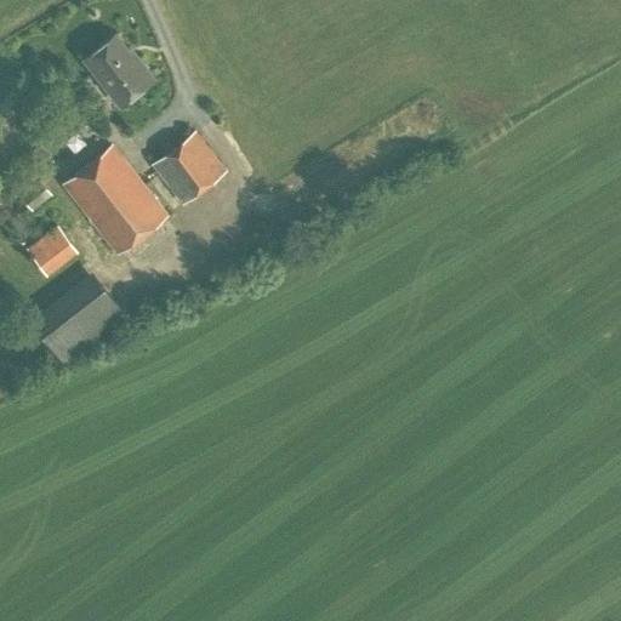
[(137,63),(114,34),(84,58),(120,104),(153,79),(140,62),(137,63)]
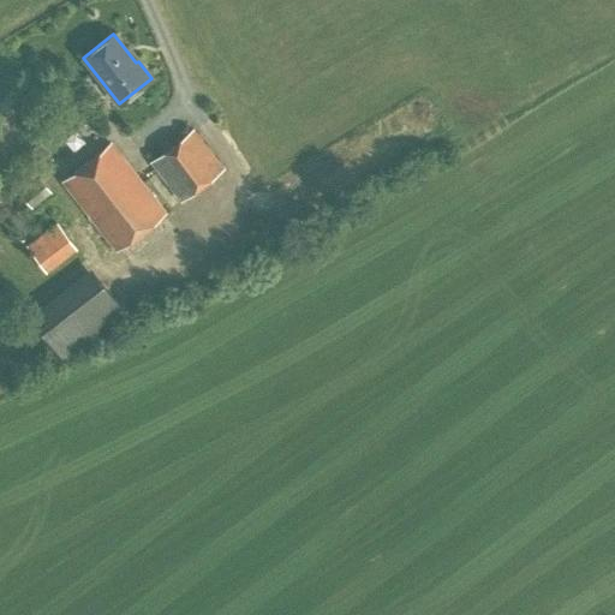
[(180,202),(225,167),(193,127),(149,162),(180,202)]
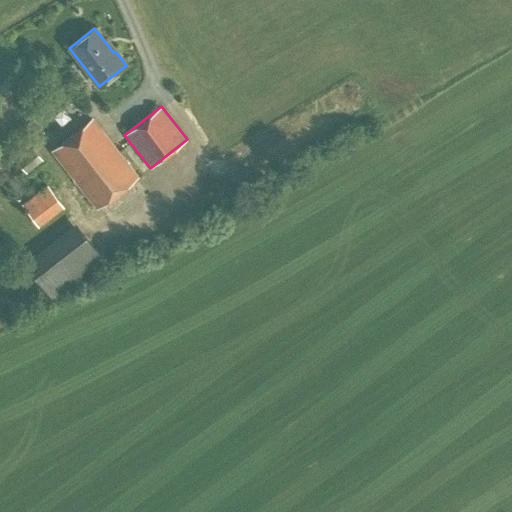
[(96,210),(139,176),(93,117),(50,150),(96,210)]
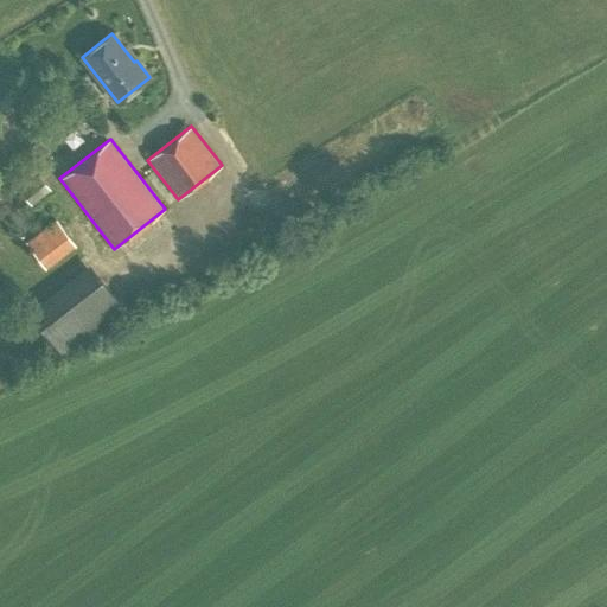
[(55,180),(33,197),(40,208),(63,191),(55,180)]
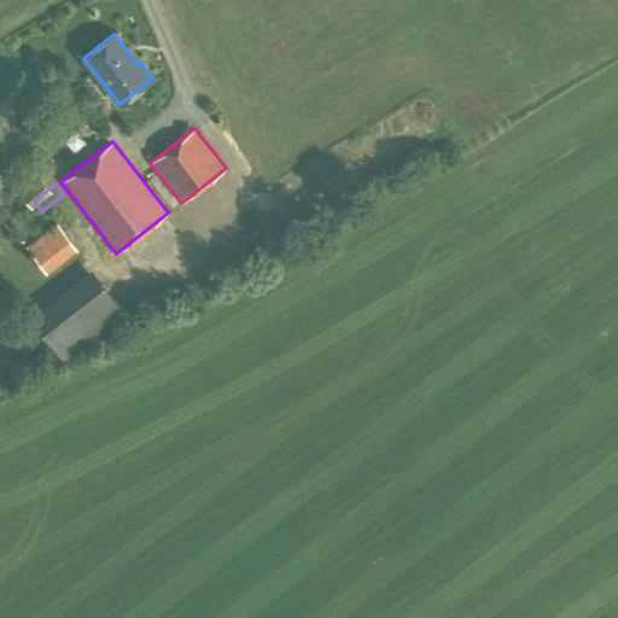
[(76,250),(57,223),(27,245),(47,273),(76,250)]
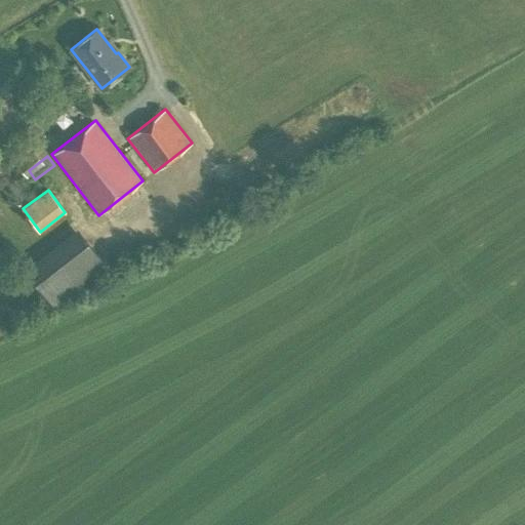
[(54,308),(108,267),(77,228),(24,269),(54,308)]
